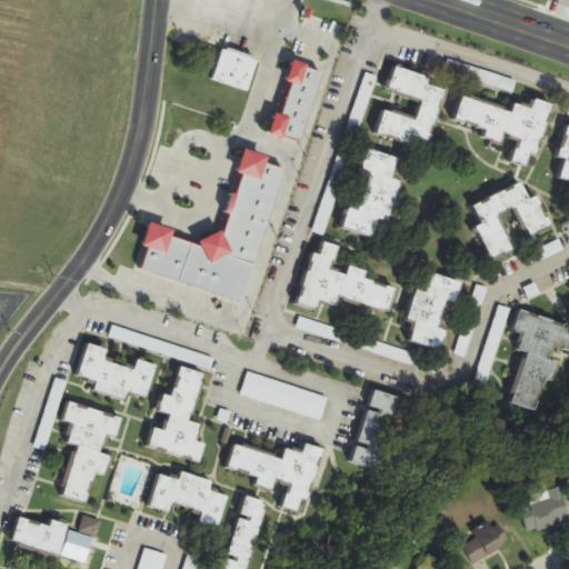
[(258,59),(223,47),(211,79),(247,92),(258,59)]
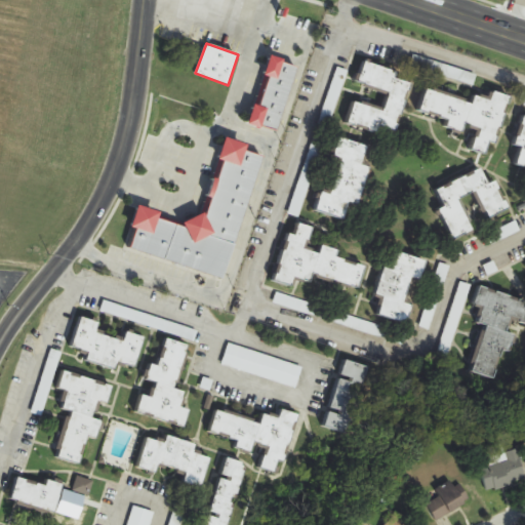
[(353,99),(347,123),(395,136),(410,82),(395,78),(397,71),(363,62),(357,85),(388,93),(384,108),(353,99)]
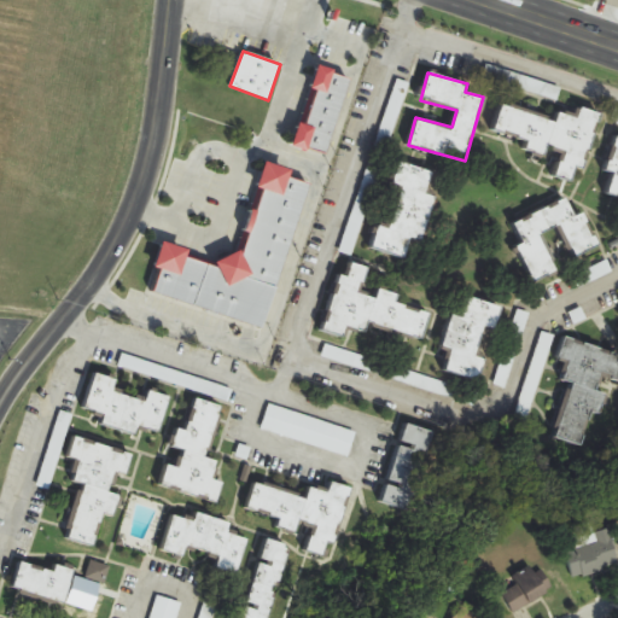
[(600,114),(578,108),(577,117),(557,111),(555,117),(500,103),(490,136),(557,155),(551,176),(571,182),(575,169),(584,172),(600,114)]
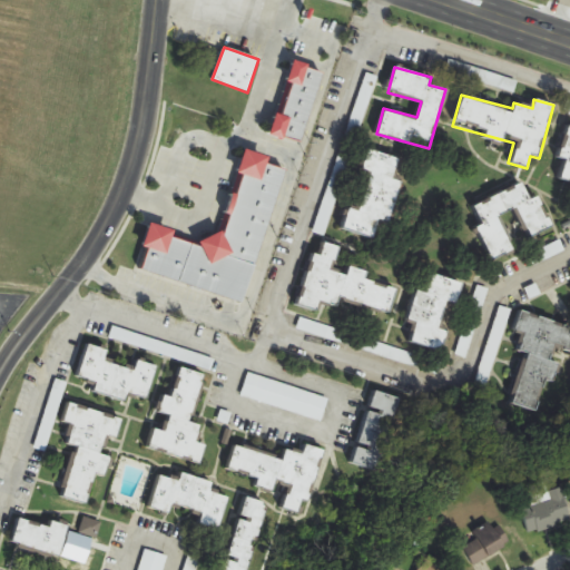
[(559,179),(569,183),(569,125),(568,125),(557,157),(566,160),(559,179)]
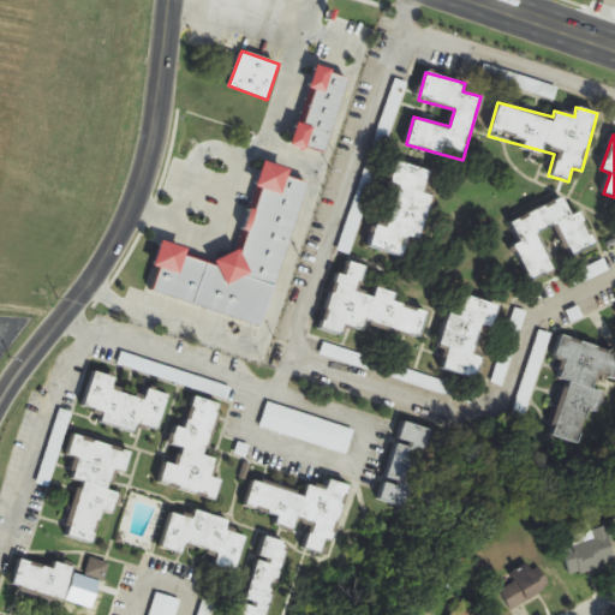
[(260,323),(251,358),(268,362),(311,183),(287,177),(290,168),(262,161),(239,256),(219,251),(216,264),(186,256),(189,249),(160,242),(147,296),(260,323)]
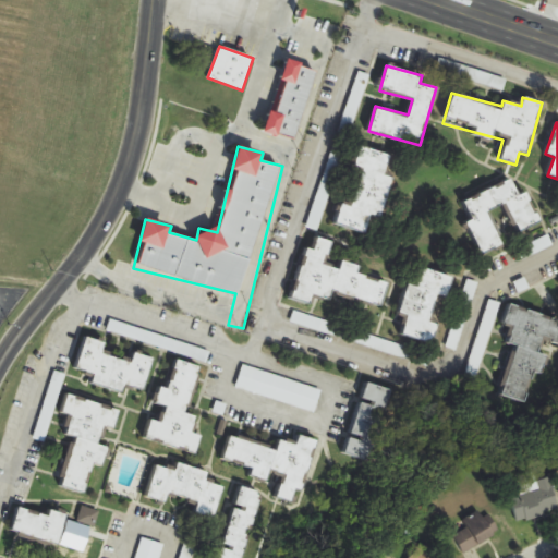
[(337,225),(375,235),(391,178),(385,176),(390,155),(359,146),(337,225)]
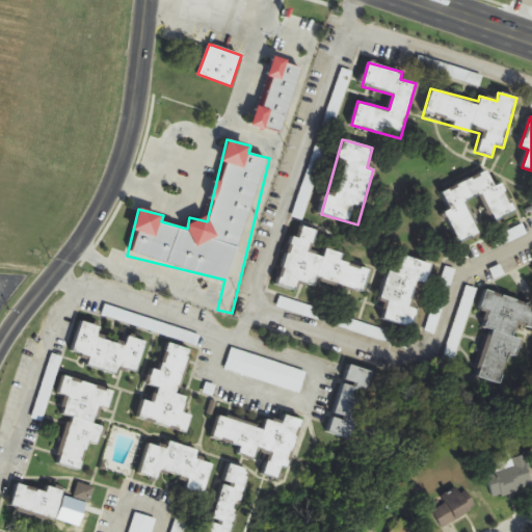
[(515,211),(502,183),(495,186),(487,170),(441,192),(450,211),(444,214),(458,244),(481,233),(466,202),(480,194),(494,221),(515,211)]
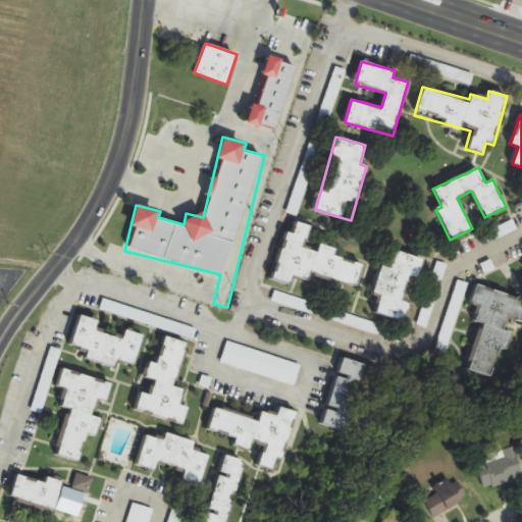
[(483,235),(488,244),(517,230),(513,220),(483,235)]
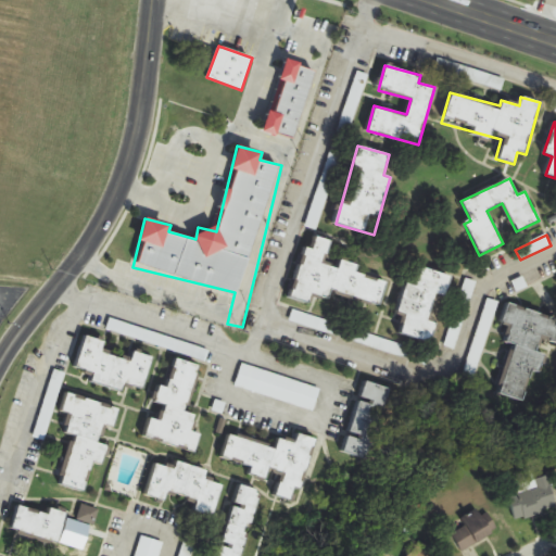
[(290,298),(310,303),(312,294),(330,299),(332,292),(381,305),(387,281),(356,273),(358,265),(340,260),(338,267),(326,264),(332,241),(315,237),(312,250),(304,248),(290,298)]
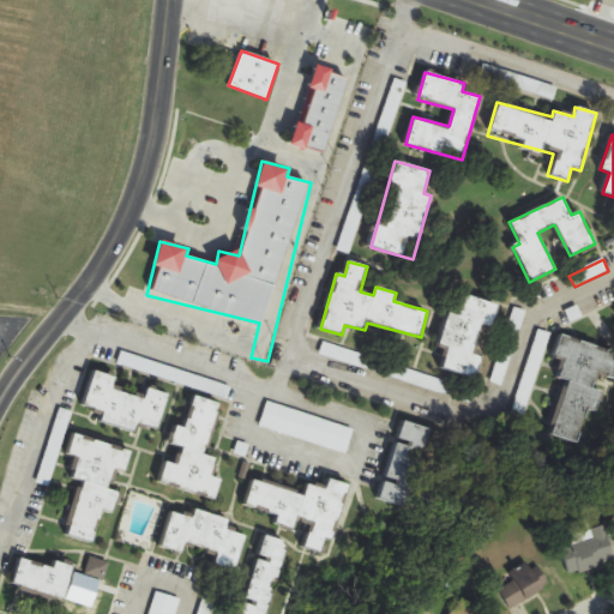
[(473,377),(483,336),(489,337),(499,304),(455,293),(439,356),(445,357),(443,368),(473,377)]
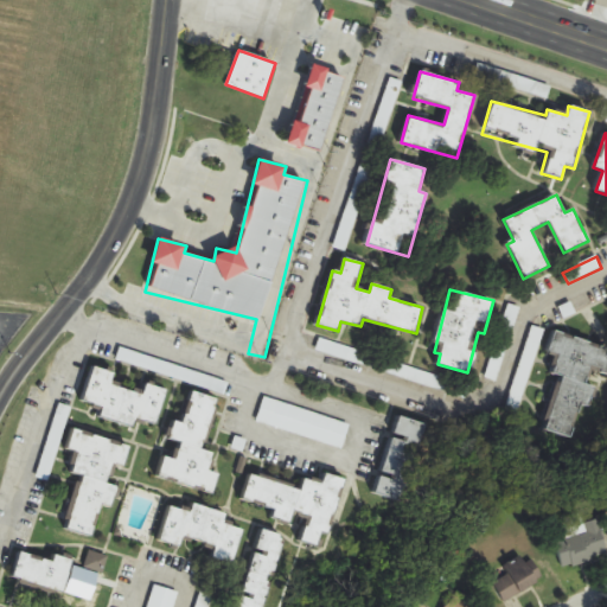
[(489,379),(500,382),(518,307),(506,305),(489,379)]
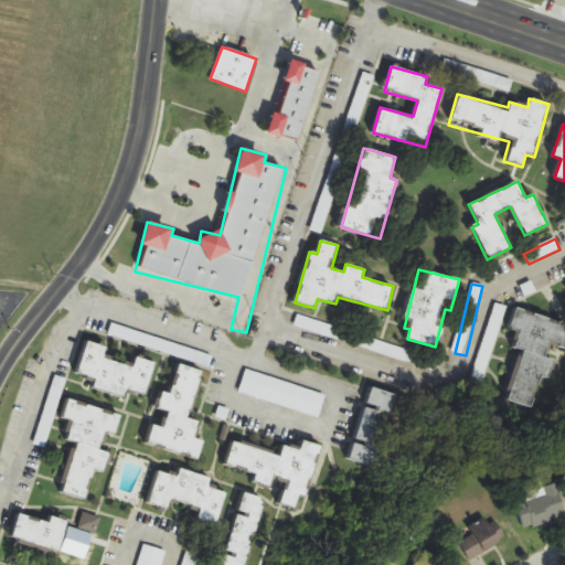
[(475,371),(486,374),(507,307),(496,304),(475,371)]
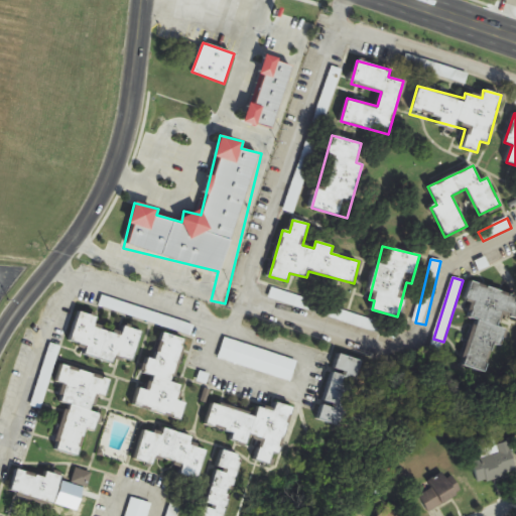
[(486,372),(495,343),(502,345),(507,329),(499,327),(503,312),(515,316),(515,295),(472,281),(466,298),(476,301),(471,316),(477,318),(463,365),(486,372)]
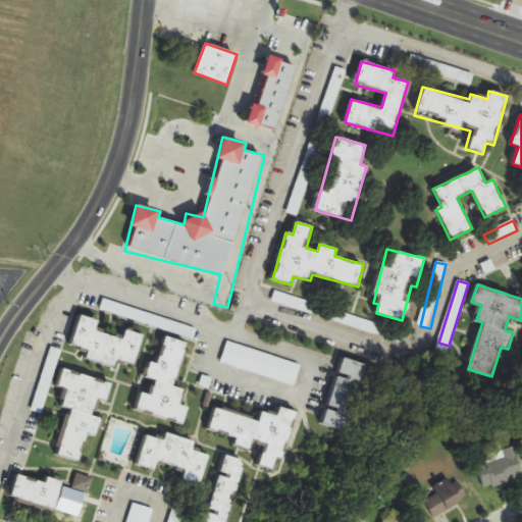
[(273,300),(294,309),(297,301),(276,292),(273,300)]
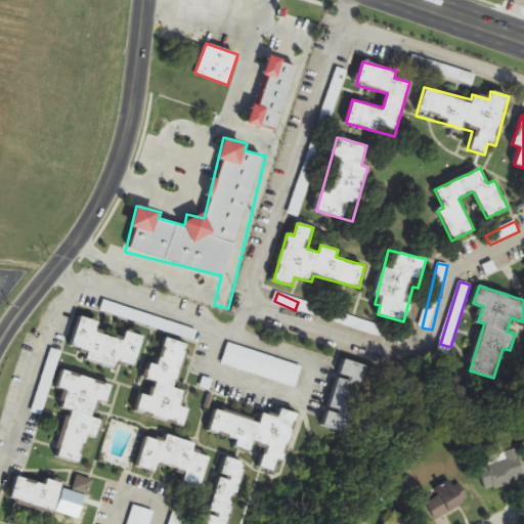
[(144,336),(125,331),(123,338),(97,331),(99,321),(79,316),(72,347),(88,351),(86,361),(115,368),(117,361),(136,366),(144,336)]
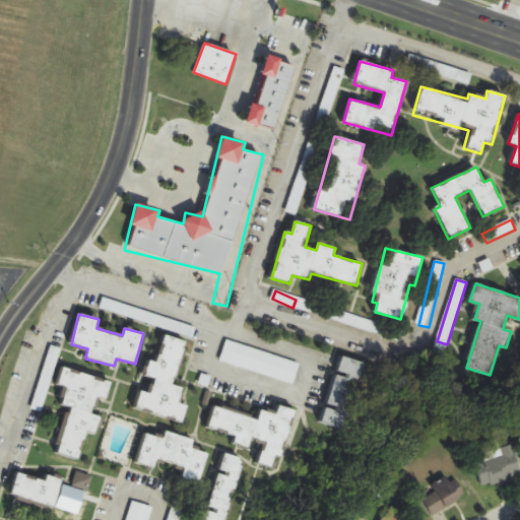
[(133,408),(183,423),(188,405),(181,403),(185,388),(174,385),(186,341),(164,334),(155,362),(147,360),(133,408)]
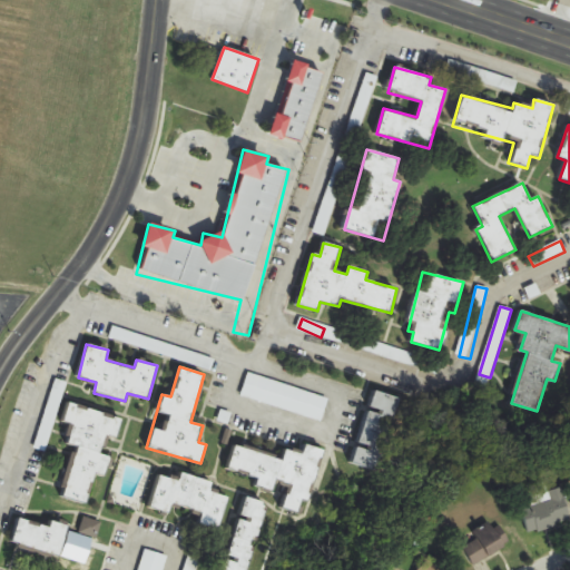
[(323,420),(328,395),(246,374),(241,399),(323,420)]
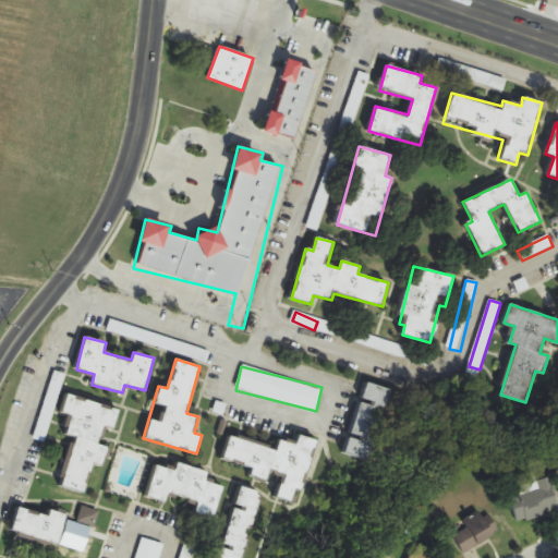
[(371,461),(392,390),(366,381),(346,453),(371,461)]
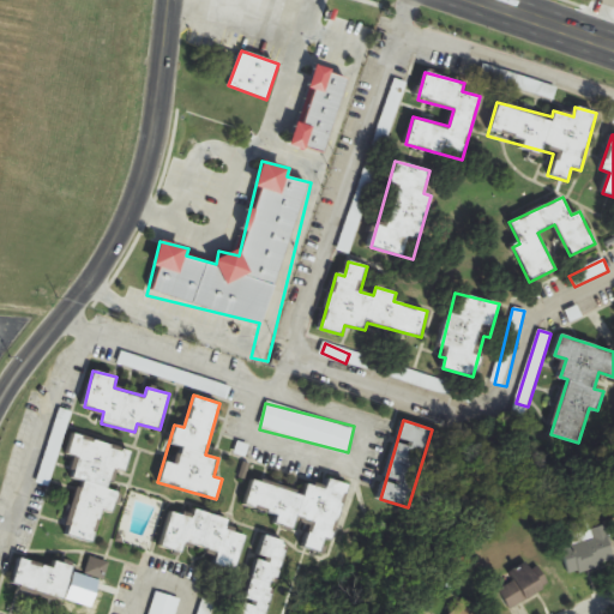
[(130,451),(74,433),(68,453),(78,457),(72,479),(80,481),(65,534),(92,542),(103,509),(112,511),(118,492),(110,489),(116,469),(124,471),(130,451)]
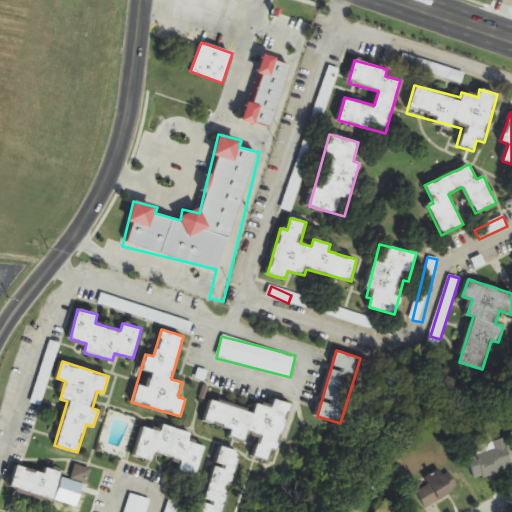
[(290,404),(274,399),(272,407),(256,402),(254,411),(210,398),(203,421),(232,430),(230,436),(247,442),(249,436),(259,439),(254,456),(272,462),(290,404)]
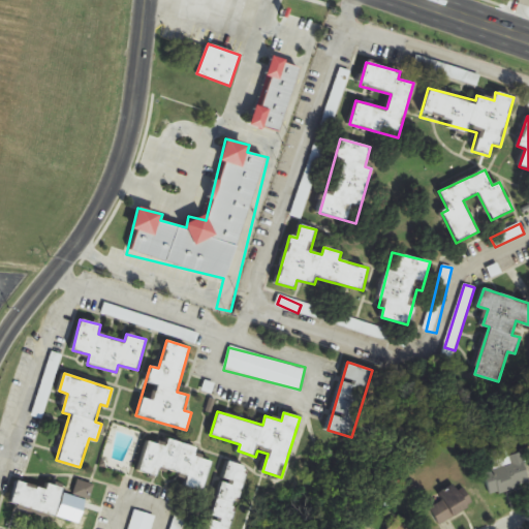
[(198,447),(168,439),(166,446),(147,440),(137,470),(158,476),(161,469),(188,477),(184,489),(203,494),(212,462),(195,457),(198,447)]
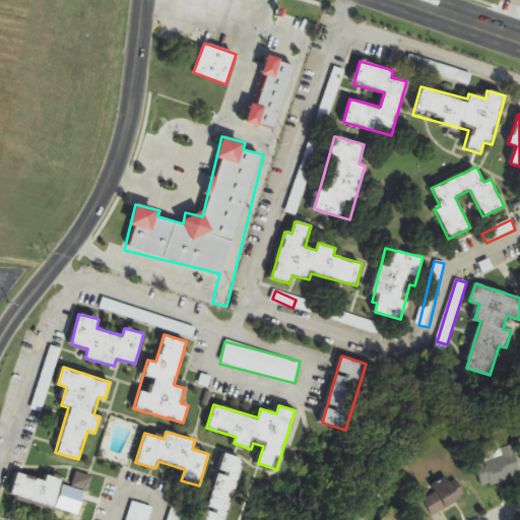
[(475,455),(482,486),(519,478),(519,465),(516,446),(475,455)]
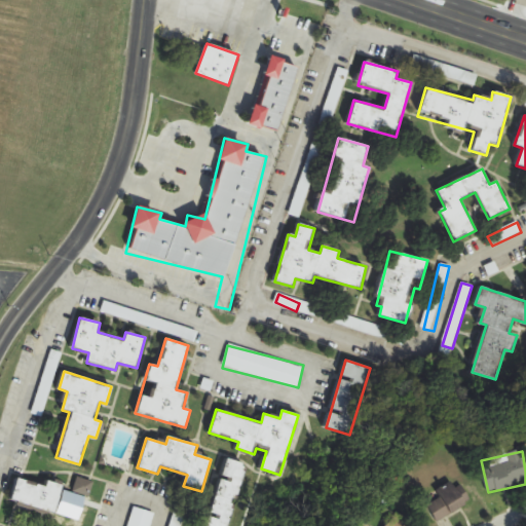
[(228,525),(249,465),(228,458),(204,525),(228,525)]
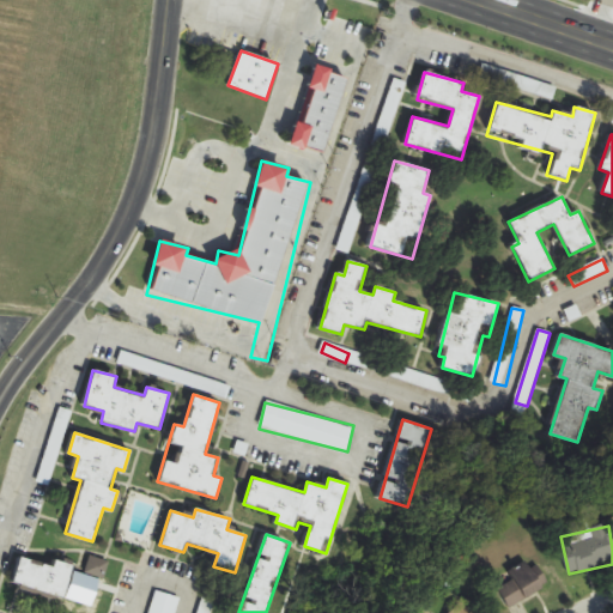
[(64,599),(73,564),(53,558),(52,565),(19,557),(12,586),(64,599)]
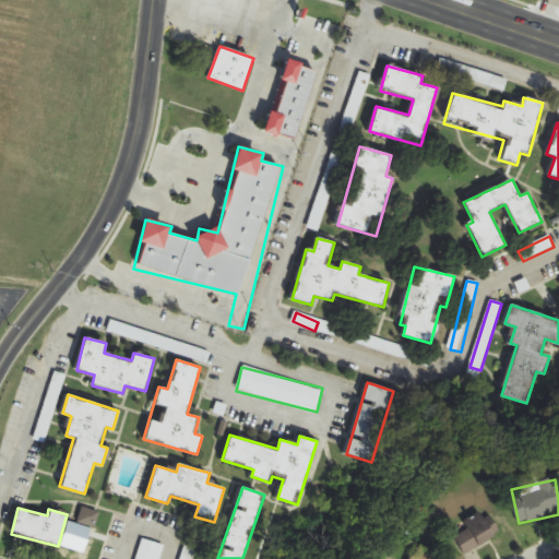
[(95,527),(99,513),(83,508),(79,521),(95,527)]
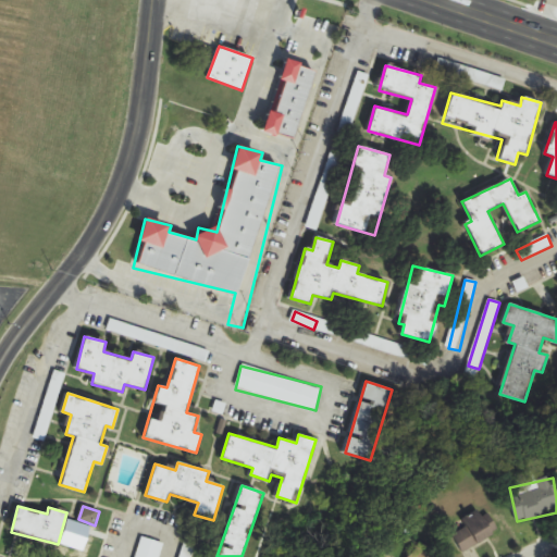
[(463,553),(495,534),(481,510),(463,520),(467,528),(454,535),(463,553)]
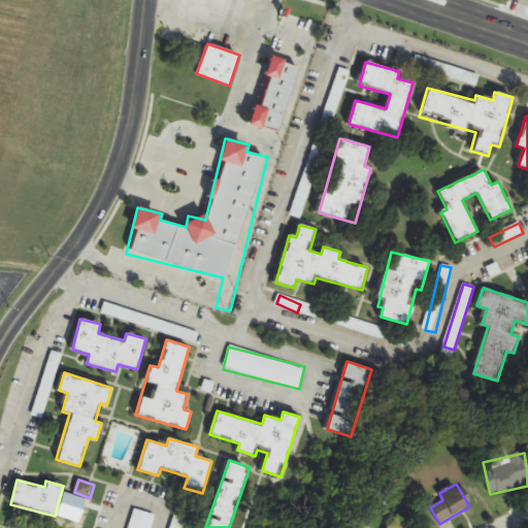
[(126,527),(151,527),(155,515),(132,508),(126,527)]
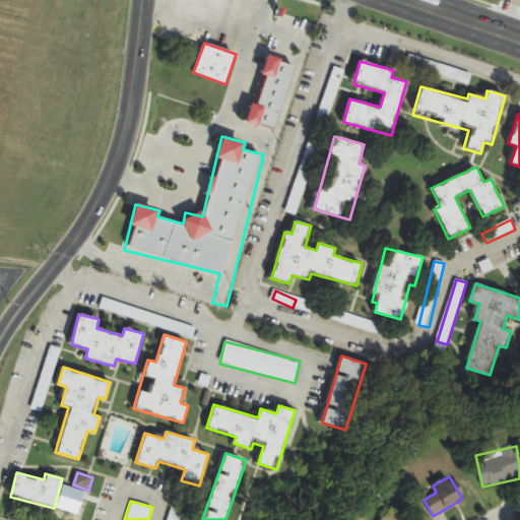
[(404,519),(393,509),(382,519),(404,519)]
